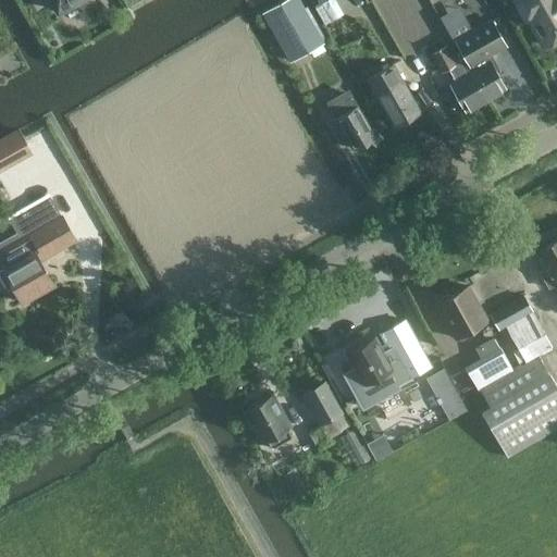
[(48,0),(51,4),(52,3),(53,2),(58,10),(74,0),(77,0),(78,2),(82,0),(48,0)]
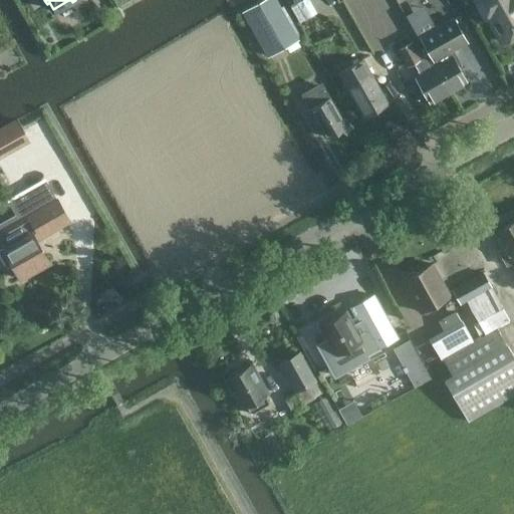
[(264,49),(267,54),(299,37),(278,0),(258,0),(243,9),(264,49)]
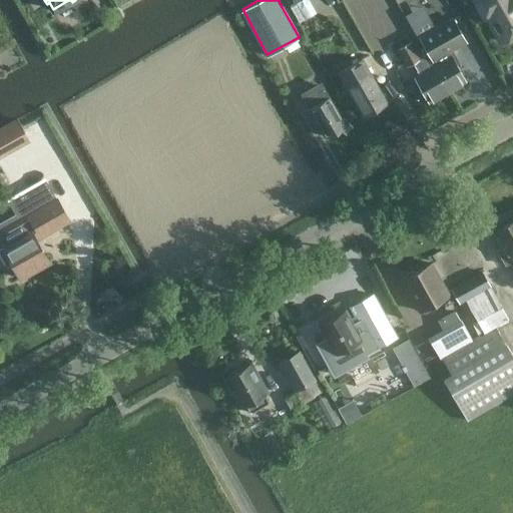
[(512,0),(475,0),(484,15),(486,14),(501,41),(512,34),(512,0)]
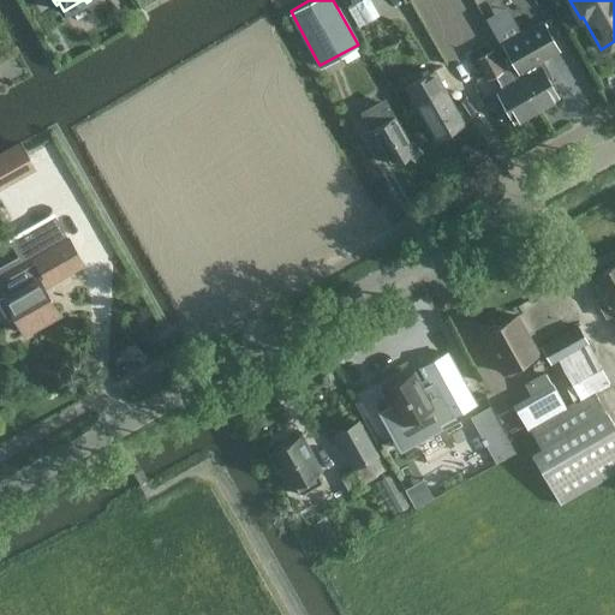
[(358,3),(348,9),(358,27),(368,22),(358,3)]
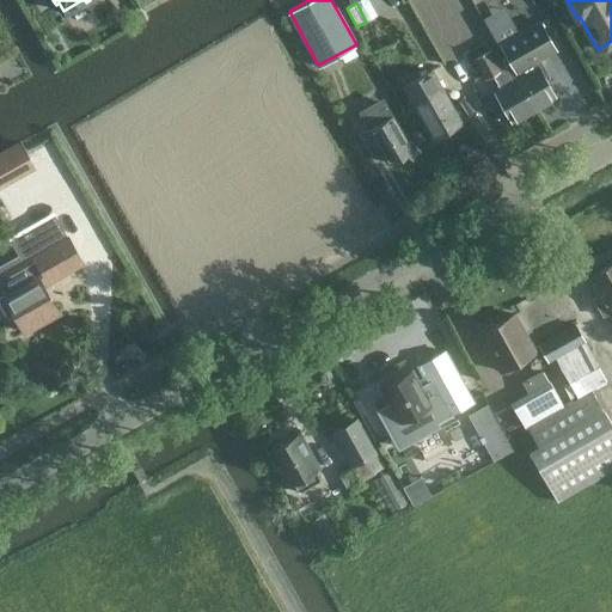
[(533,109),(549,101),(556,97),(536,61),(556,49),(540,22),(501,43),(518,72),(524,68),(527,74),(518,79),(533,109)]
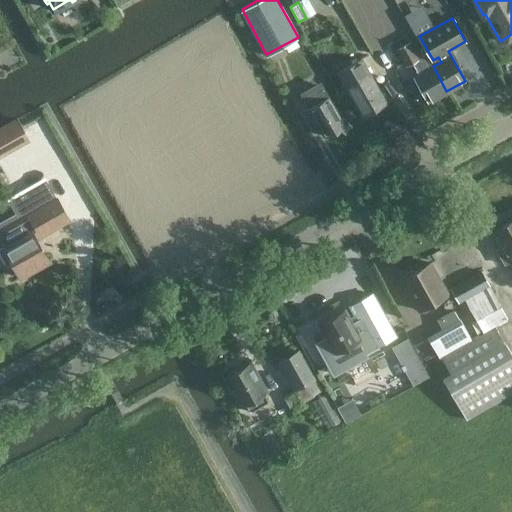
[(390,44),(394,51),(398,59),(401,57),(406,66),(413,62),(419,73),(414,76),(428,101),(446,91),(433,66),(425,52),(423,52),(422,49),(417,52),(408,34),(390,44)]
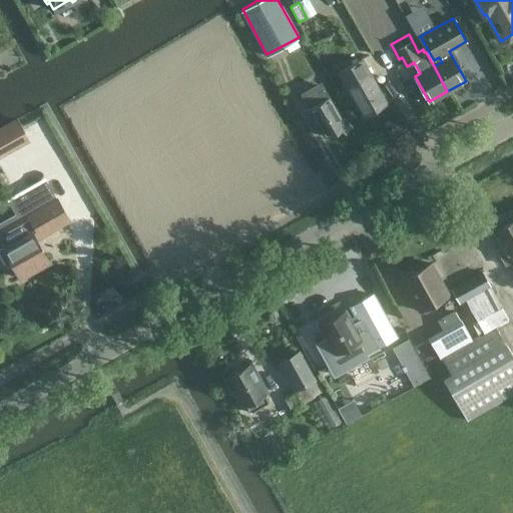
[(388,102),(371,72),(363,58),(339,72),(363,116),(388,102)]
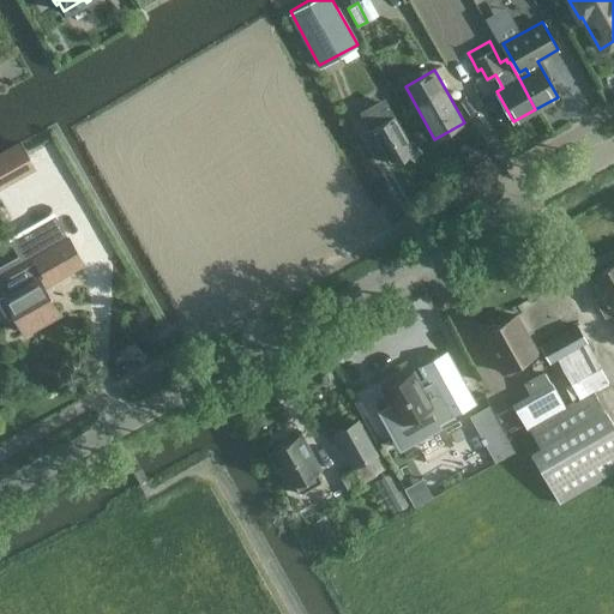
[(361,110),(391,163),(414,150),(387,102),(379,107),(377,102),(361,110)]
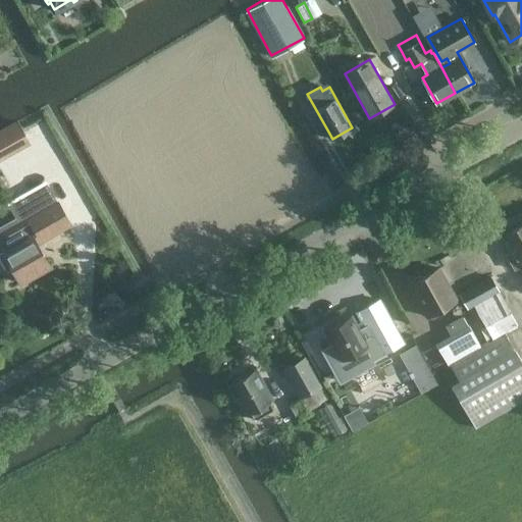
[(208,162),(178,179),(209,232),(239,215),(226,195),(228,193),(219,178),(217,179),(208,162)]
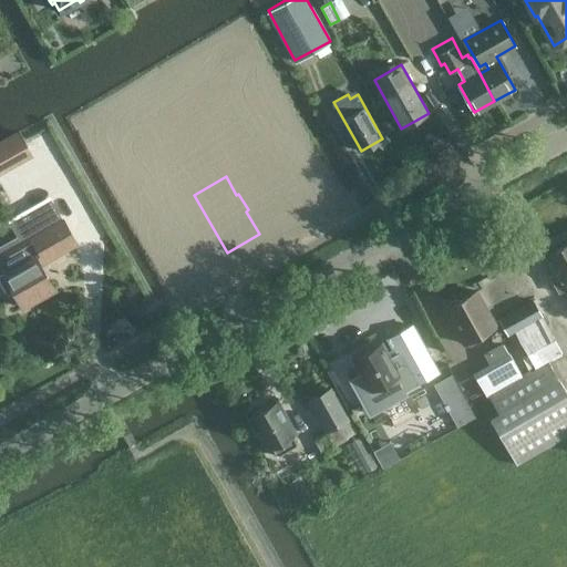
[(0,254),(0,264),(4,272),(0,274),(9,291),(13,288),(22,305),(53,287),(40,263),(76,241),(64,218),(63,219),(52,199),(11,223),(22,241),(0,254)]
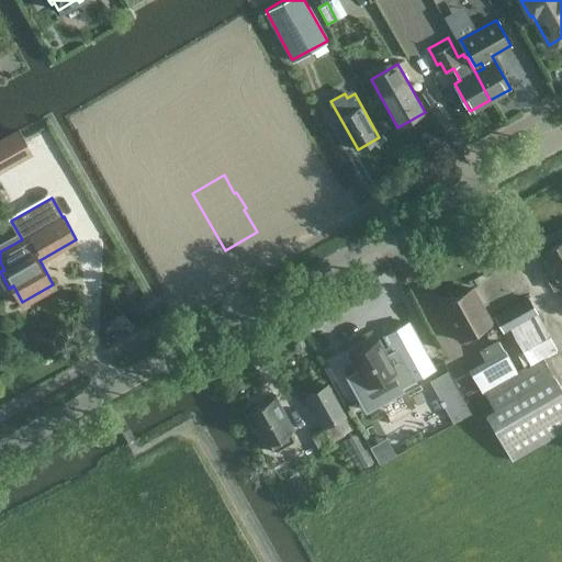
[(561,239),(550,247),(549,244),(540,248),(542,251),(541,251),(552,270),(548,272),(555,287),(561,284),(561,285),(561,239)]
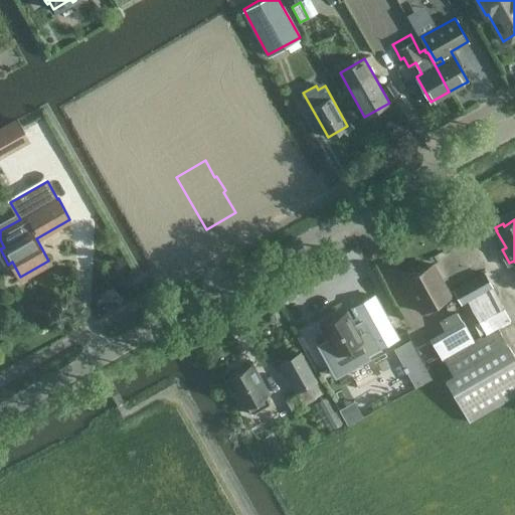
[(449,295),(433,264),(416,273),(413,272),(408,275),(407,279),(403,281),(419,311),(449,295)]
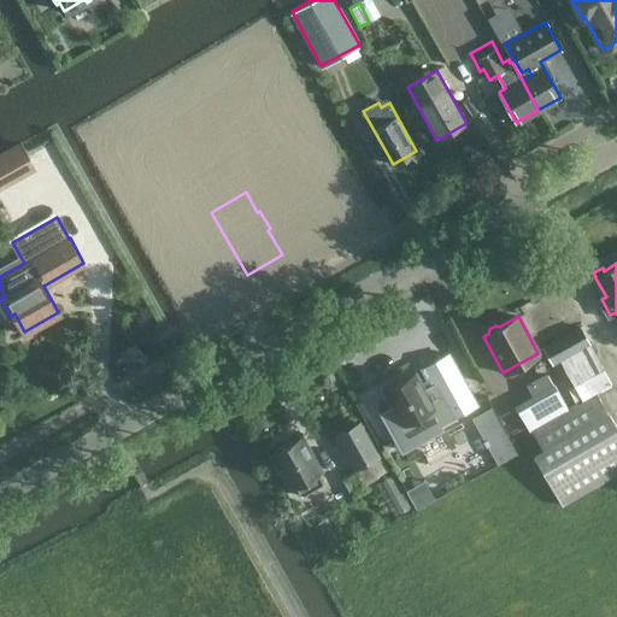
[(612,383),(579,325),(541,347),(551,364),(542,369),(553,387),(516,409),(528,432),(532,429),(544,451),(534,457),(562,505),(616,472),(616,427),(597,393),(612,383)]
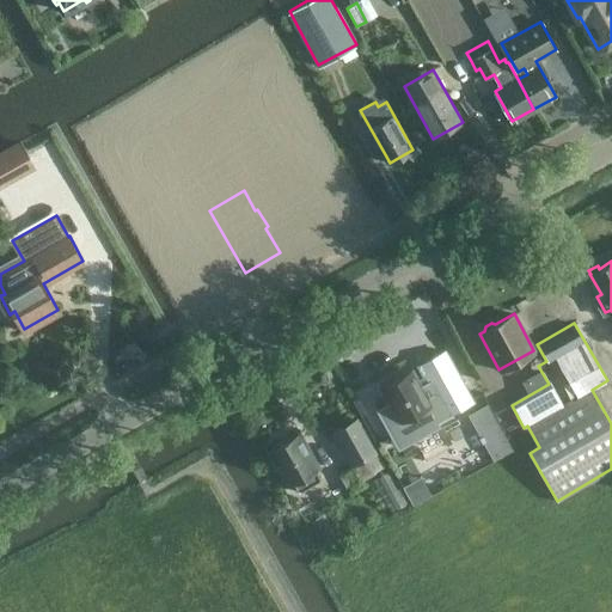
[(411,371),(408,373),(407,371),(385,383),(386,385),(383,387),(391,404),(379,410),(398,447),(436,426),(434,422),(472,402),(446,352),(418,366),(427,381),(420,386),(411,371)]
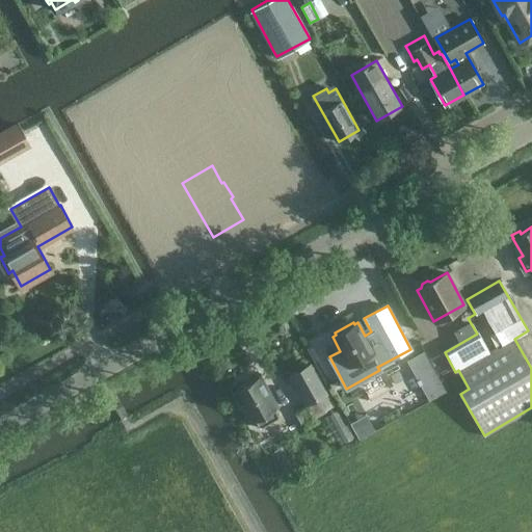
[(289,375),(312,418),(325,410),(318,398),(326,393),(310,363),(289,375)]
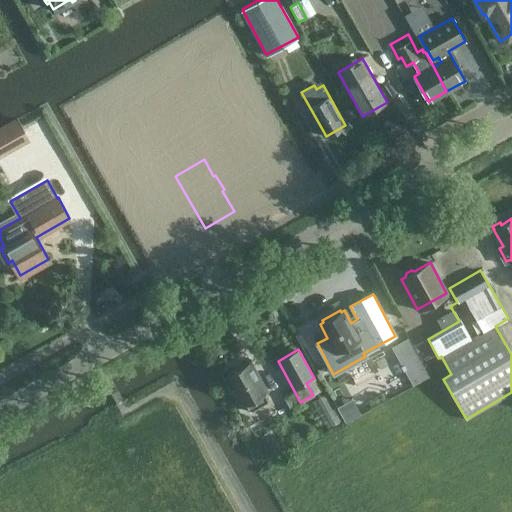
[(263,392),(265,391),(249,363),(225,376),(241,405),(243,403),(248,412),(268,401),(263,392)]
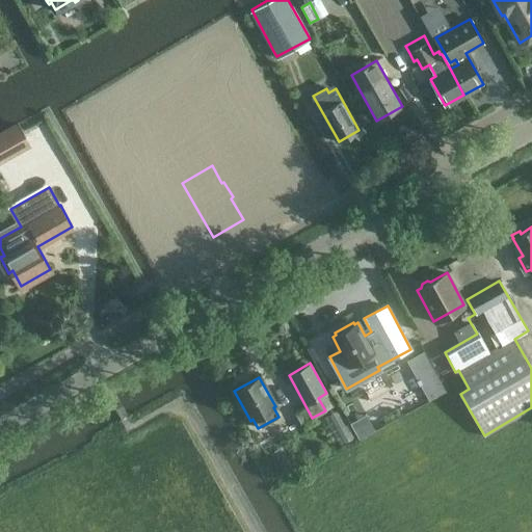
[(369,413),(352,419),(358,433),(374,427),(369,413)]
